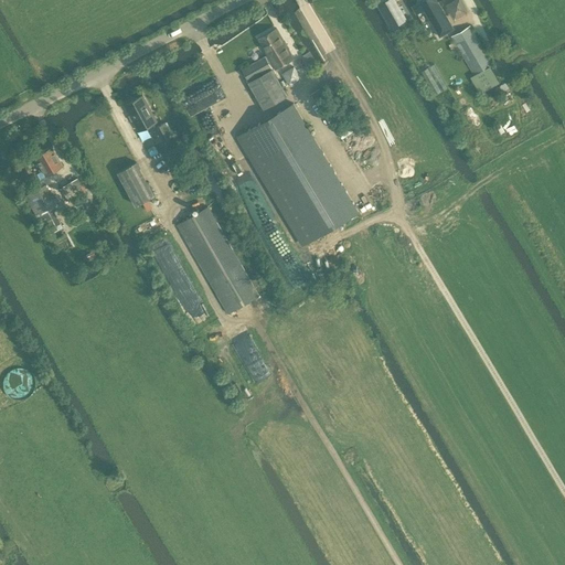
[(407,20),(395,0),(387,0),(377,7),(391,30),(407,20)]
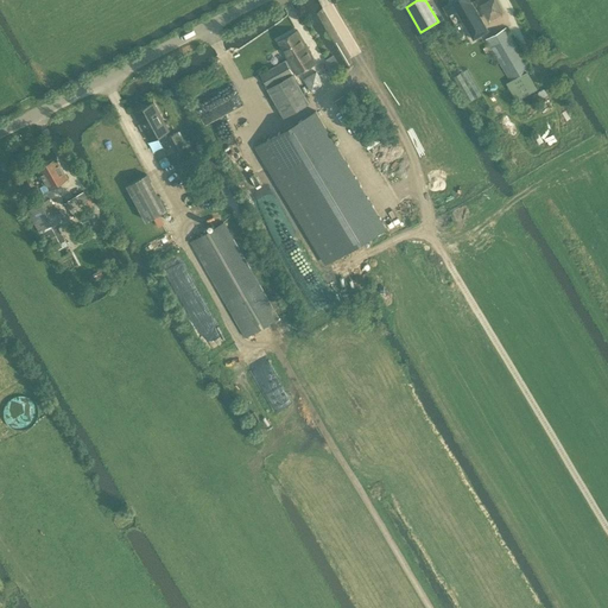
[(448,14),(449,14),(455,10),(473,39),(487,30),(469,0),(453,0),(442,6),(448,14)]
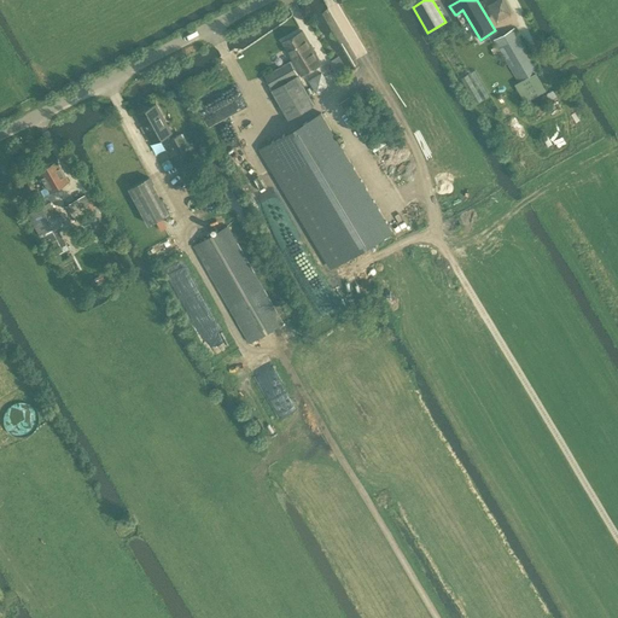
[(494,40),(497,46),(491,50),(496,57),(501,53),(518,82),(514,83),(525,101),(546,89),(535,73),(538,70),(513,29),(494,40)]
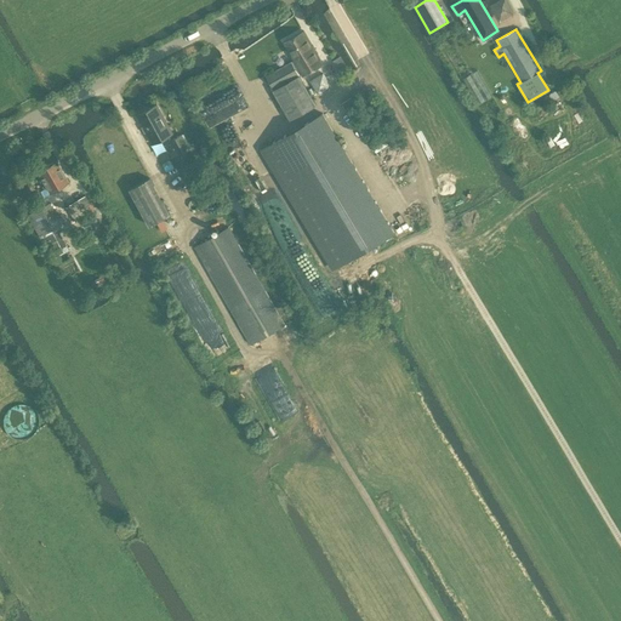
[(315,104),(298,74),(301,73),(302,75),(322,64),(302,30),(283,41),(294,60),(265,77),(289,119),(315,104)]
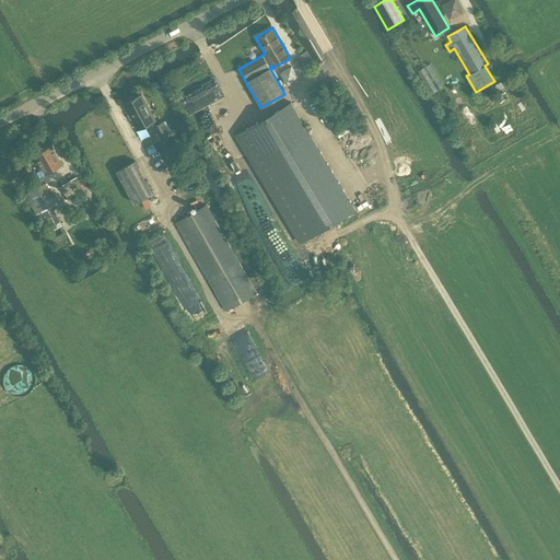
[(138,130),(155,120),(141,95),(124,104),(138,130)]
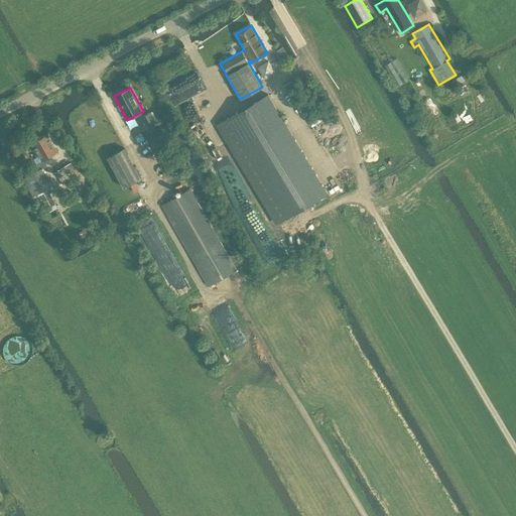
[(217,124),(276,224),(327,194),(267,94),(217,124)]
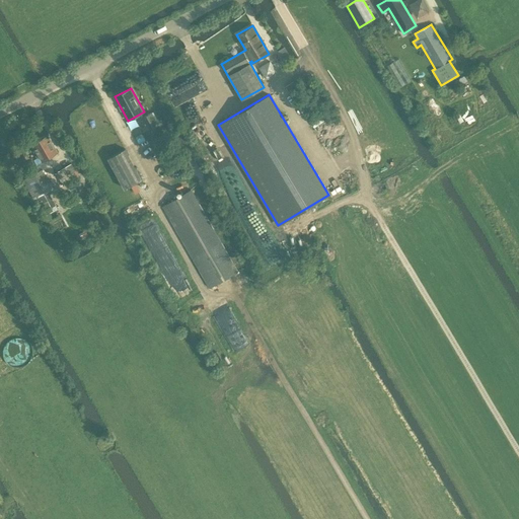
[(149,130),(158,125),(151,113),(142,118),(149,130)]
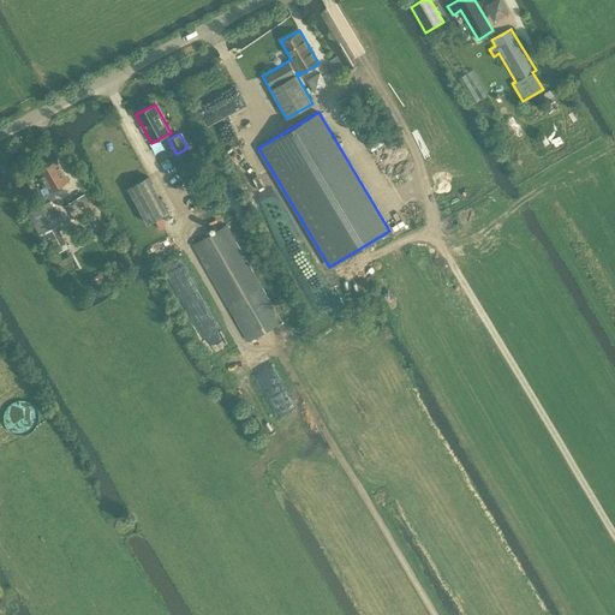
[(43,186),(40,189),(42,195),(66,181),(54,160),(35,171),(43,186)]
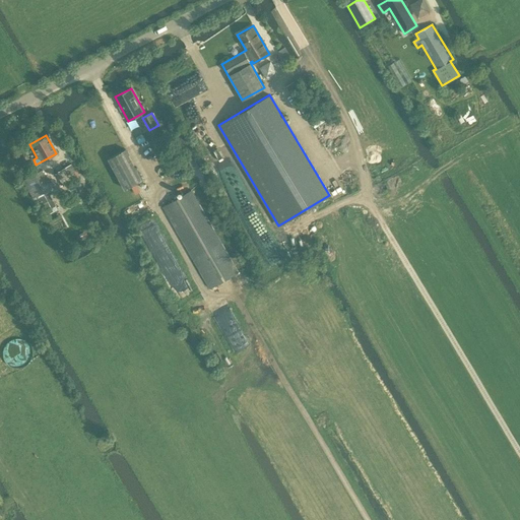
[(124,189),(141,180),(125,149),(108,158),(124,189)]
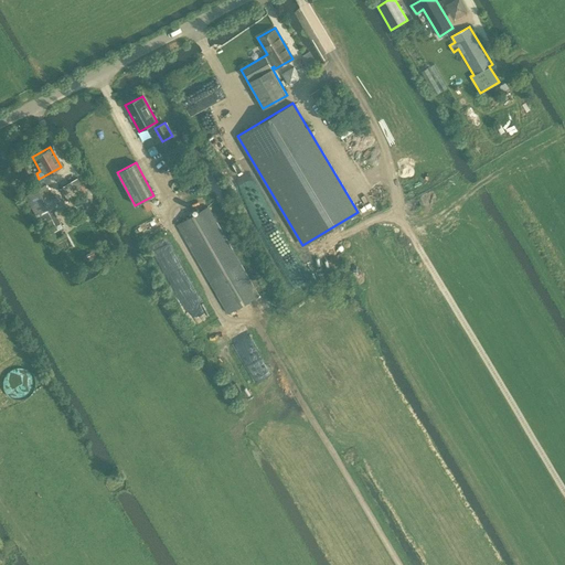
[(67,202),(84,192),(76,178),(59,188),(67,202)]
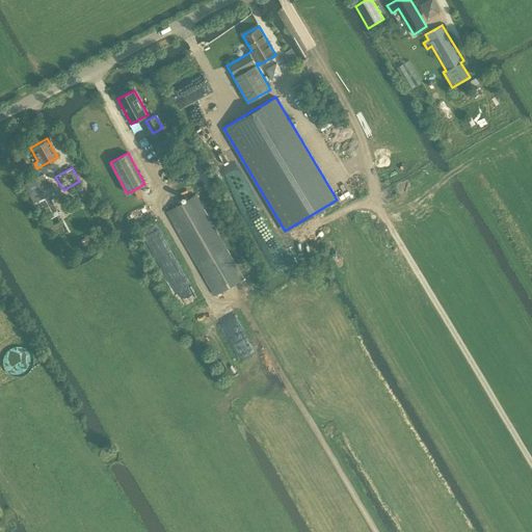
[(37,176),(19,185),(29,204),(47,194),(37,176)]
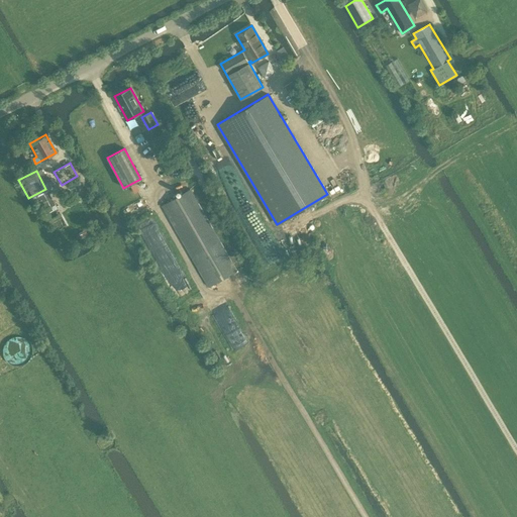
[(162,205),(208,287),(235,272),(189,189),(162,205)]
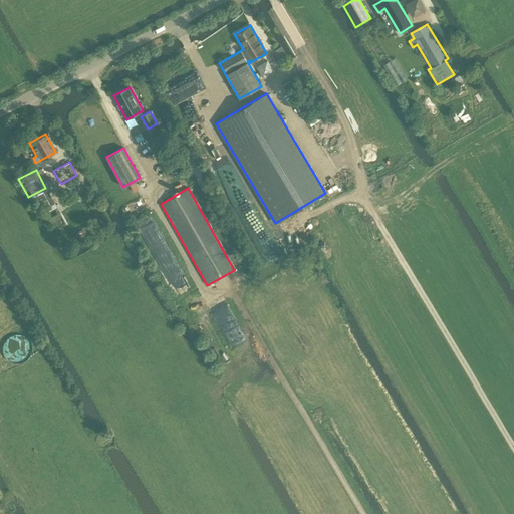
[(44,208),(53,203),(46,191),(34,197),(38,204),(41,202),(44,208)]
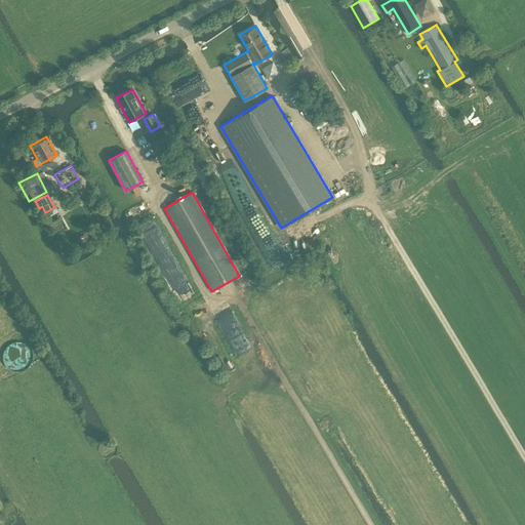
[(31,354),(31,353),(31,351),(30,348),(28,345),(27,342),(25,340),(22,339),(18,338),(16,338),(13,338),(10,339),(8,340),(6,342),(4,345),(3,348),(2,351),(2,353),(2,357),(3,359),(4,361),(6,363),(8,365),(10,366),(15,367),(18,367),(22,367),(24,365),(26,364),(28,361),(30,359),(31,356),(31,354)]
